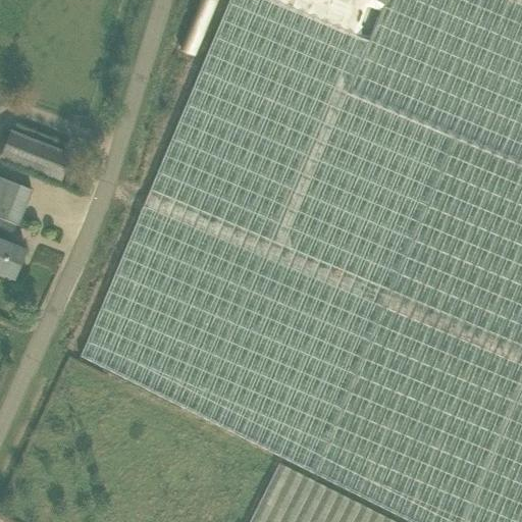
[(373,0),(228,0),(180,115),(81,357),(135,384),(252,442),(409,521),(521,521),(521,163),(347,91),(383,4),(373,0)]
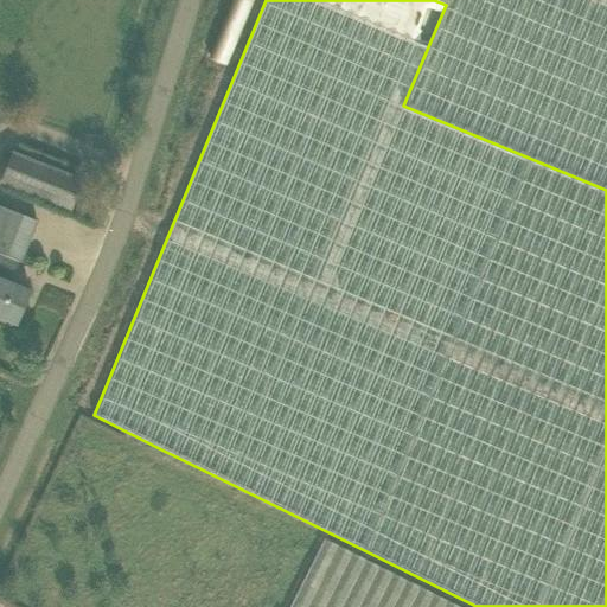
[(606,0),(447,0),(446,5),(403,106),(606,190),(606,0)]
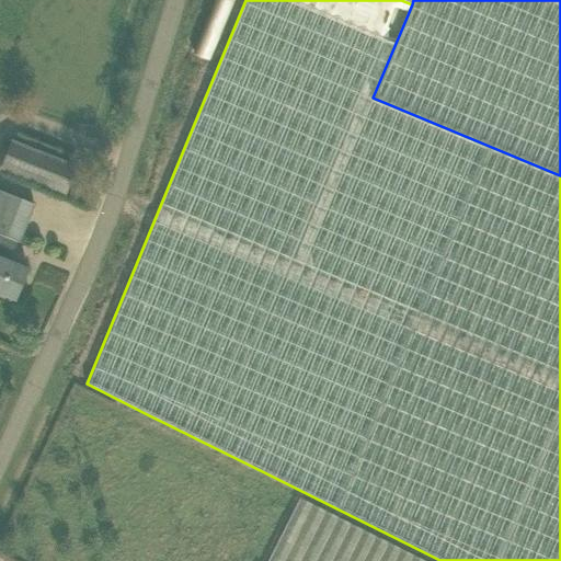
[(76,167),(11,140),(0,167),(64,194),(76,167)]
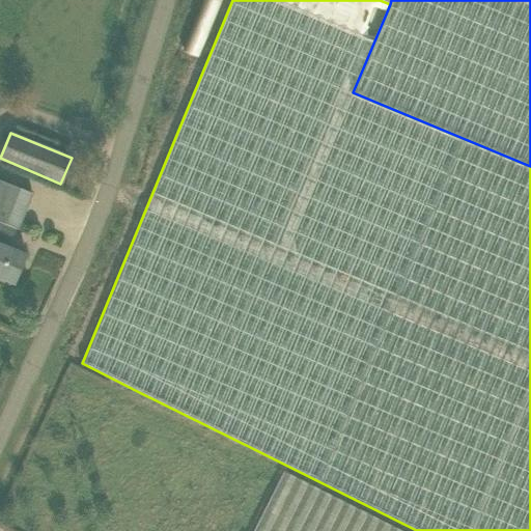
[(31,195),(0,180),(0,279),(14,285),(26,255),(9,248),(31,195)]
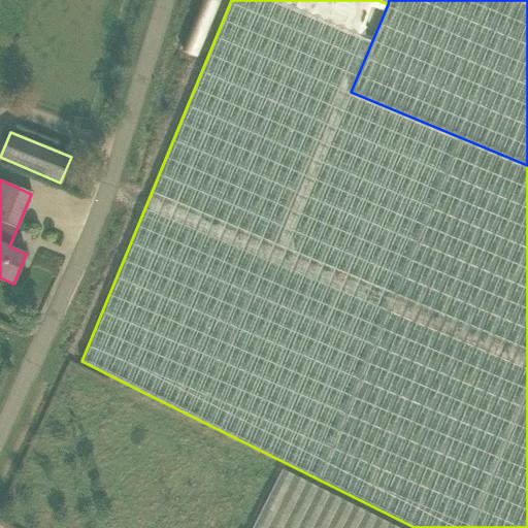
[(398,527),(282,469),(252,527),(398,527)]
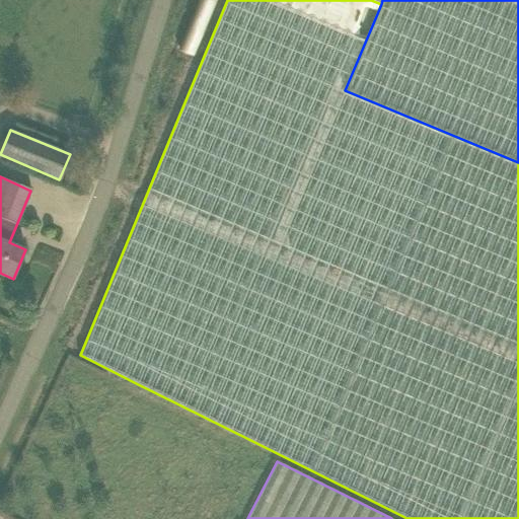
All buildings are outlined.
